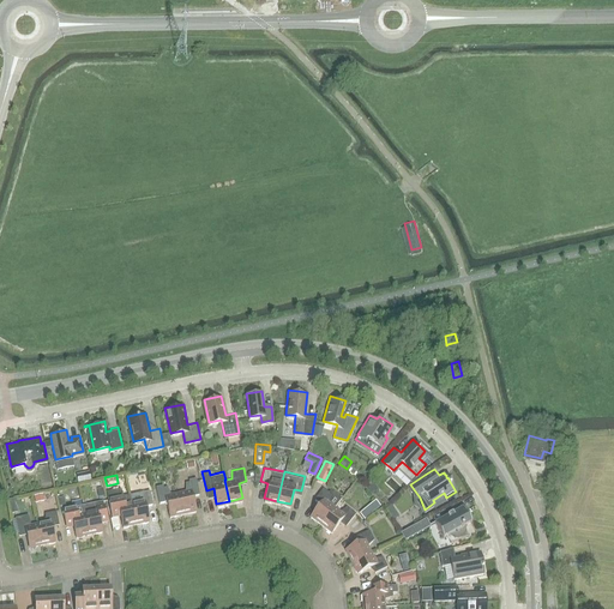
[(192,493),(199,492),(196,475),(188,476),(190,478),(186,480),(185,488),(178,490),(182,511),(196,508),(192,493)]
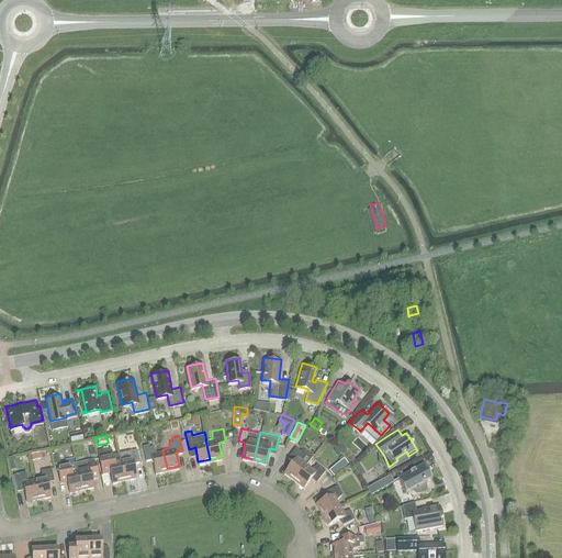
[(338,437),(333,443),(340,450),(346,445),(338,437)]
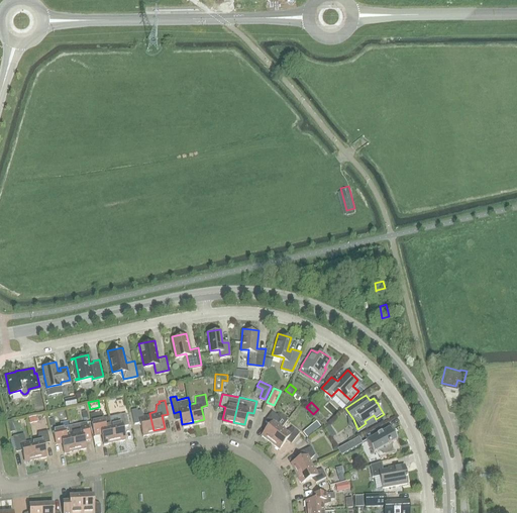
[(137,406),(131,407),(134,421),(139,420),(142,433),(153,430),(149,413),(144,414),(140,407),(137,408),(137,406)]
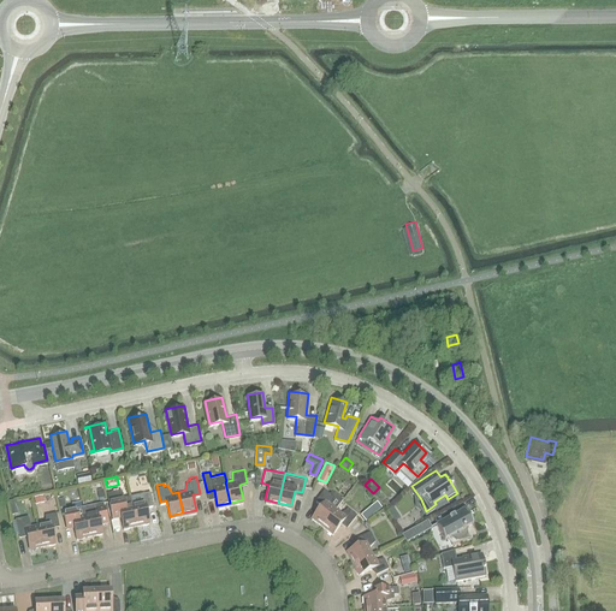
[(122,487),(107,491),(108,498),(112,512),(119,510),(123,526),(136,523),(131,502),(132,502),(130,493),(123,496),(122,487)]
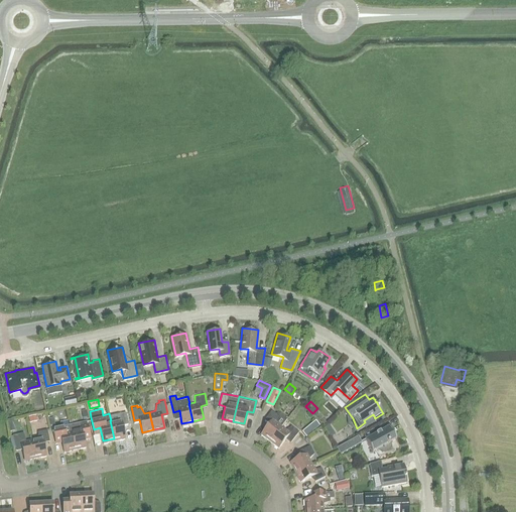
[(278,409),(276,411),(271,408),(264,417),(269,421),(261,431),(269,438),(280,424),(281,424),(287,416),(278,409)]
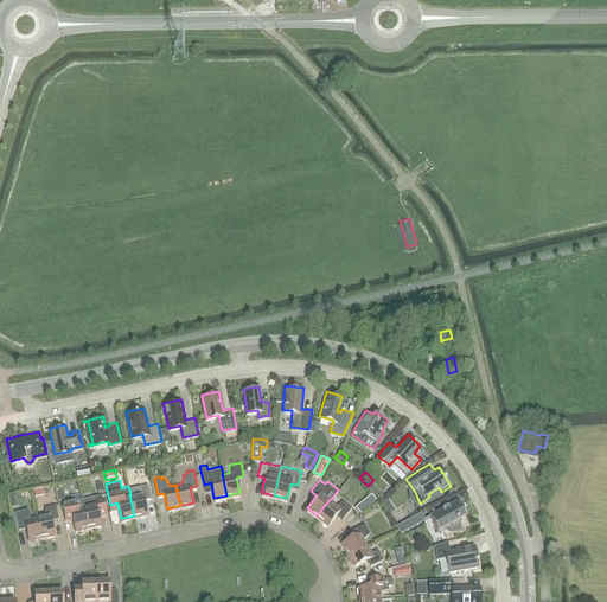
[(148,482),(128,486),(131,494),(129,494),(134,516),(147,513),(144,498),(151,495),(148,482)]
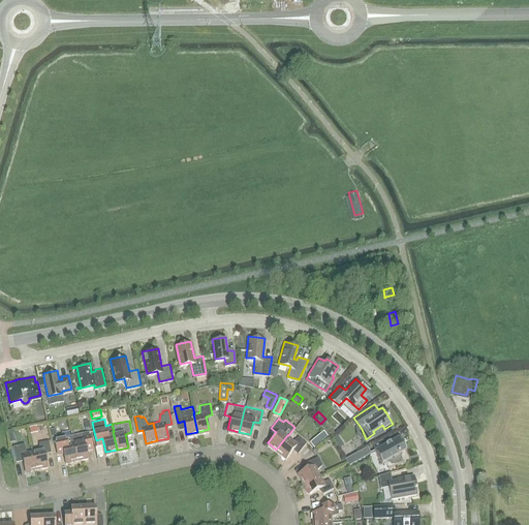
[(76,458),(88,456),(86,449),(92,446),(88,429),(79,431),(71,433),(76,458)]
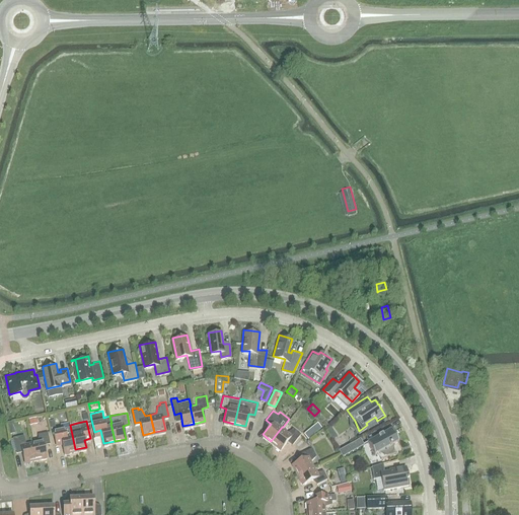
[(332,437),(338,433),(330,424),(325,427),(332,437)]
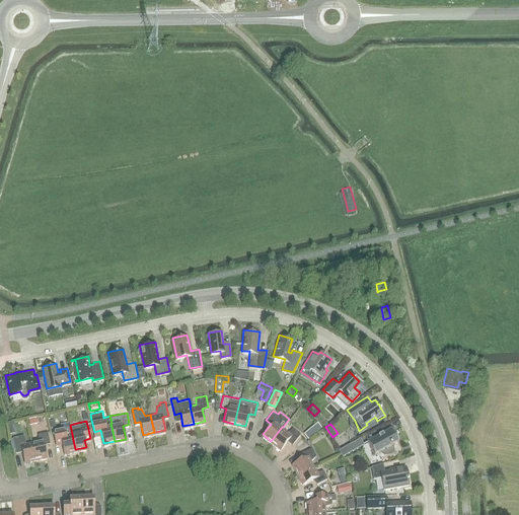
[(62,427),(53,429),(56,440),(61,439),(64,452),(75,449),(70,425),(62,427)]
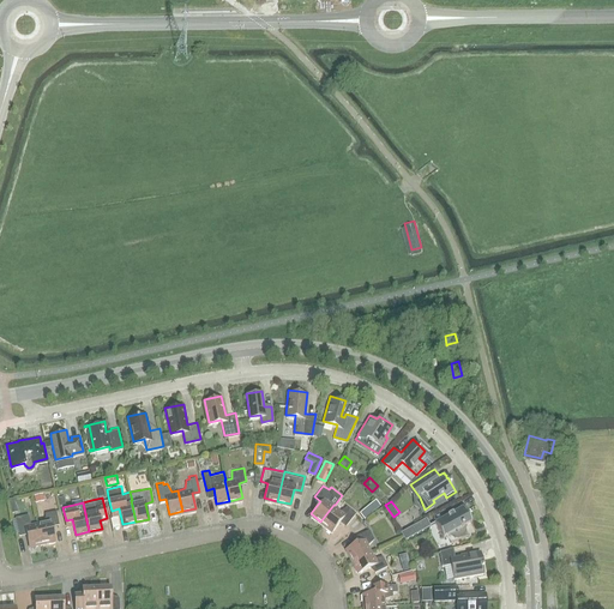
[(347,522),(355,511),(347,504),(339,510),(335,505),(333,505),(320,522),(331,530),(341,517),(347,522)]
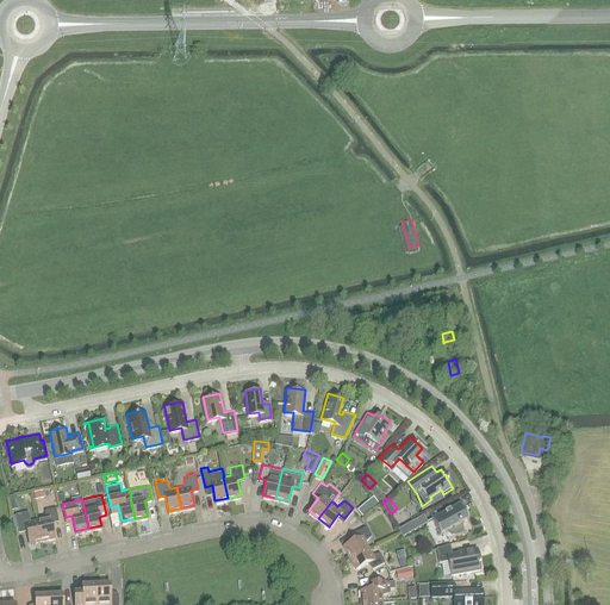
[(464,518),(468,516),(460,500),(431,516),(440,531),(443,529),(447,536),(467,530),(464,518)]
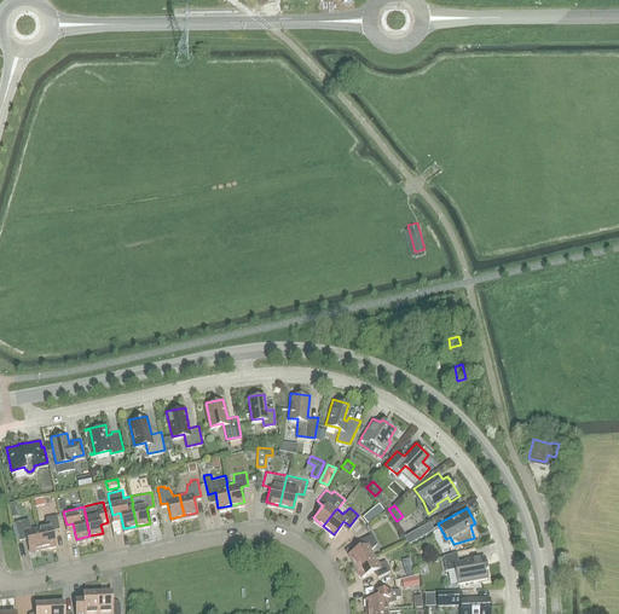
[(368,510),(363,514),(368,520),(372,515),(368,510)]
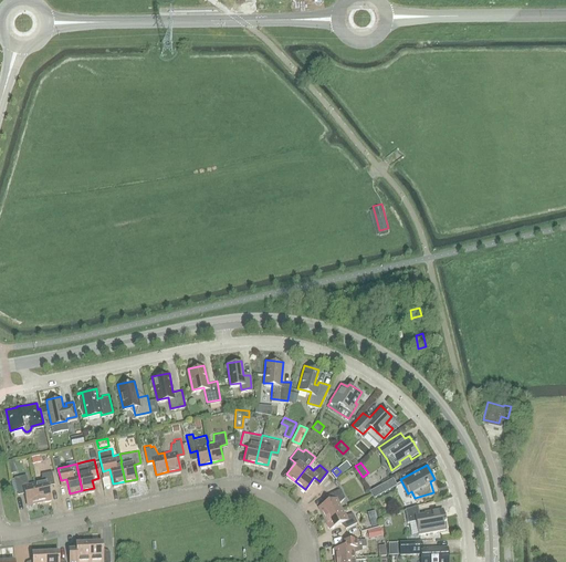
[(54,481),(51,469),(41,471),(41,479),(34,480),(39,500),(51,498),(48,484),(54,481)]
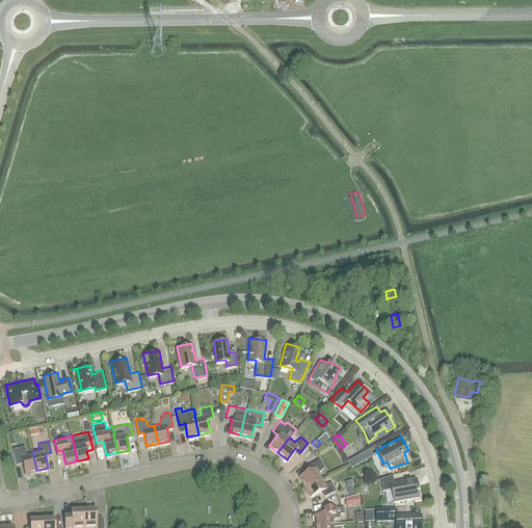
[(12,446),(16,460),(22,458),(25,472),(36,470),(32,451),(26,452),(24,444),(12,446)]
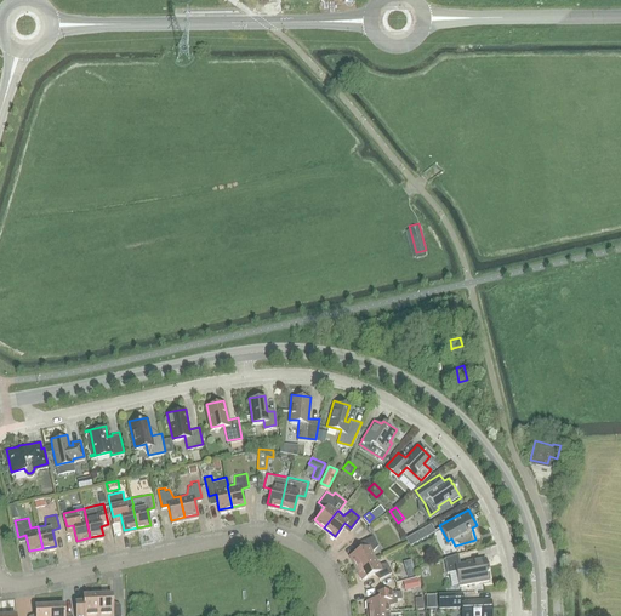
[(405,536),(409,543),(436,529),(431,522),(405,536)]
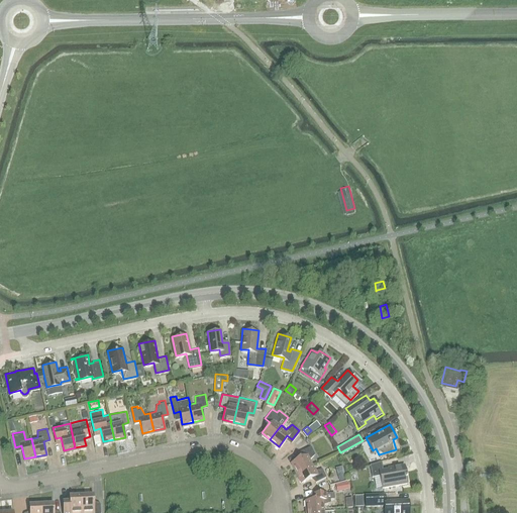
[(312,463),(309,456),(315,451),(310,443),(300,449),(302,454),(291,460),(296,471),(312,463)]
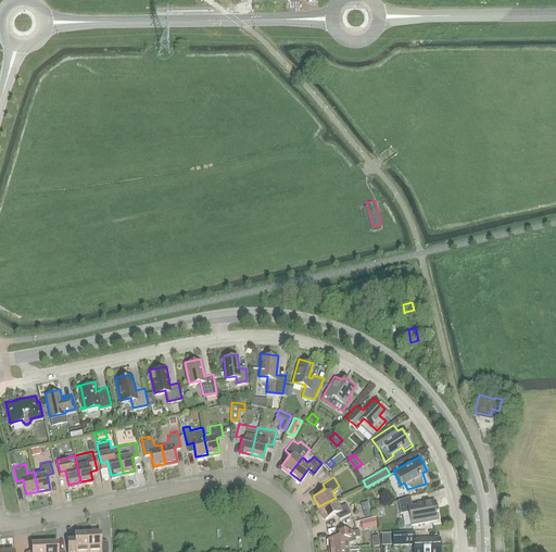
[(434,498),(417,501),(417,502),(412,503),(411,494),(397,498),(400,511),(408,510),(411,522),(438,517),(434,498)]
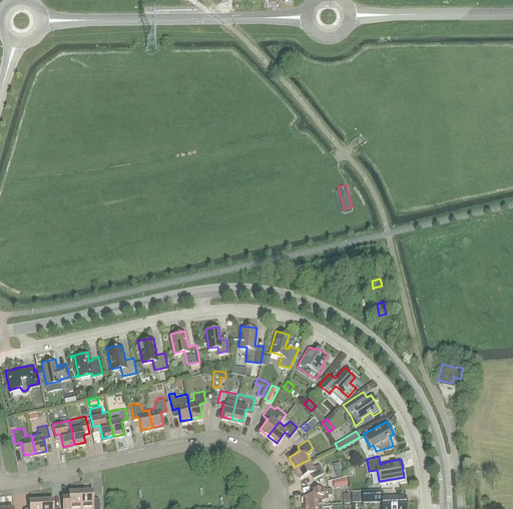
[(324,471),(320,462),(312,464),(310,459),(294,467),(299,477),(310,471),(313,476),(324,471)]
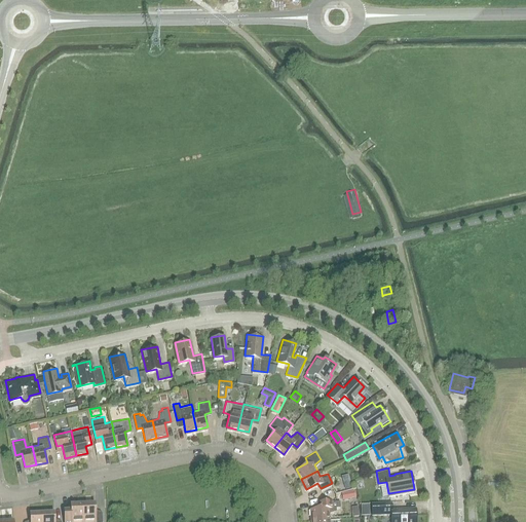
[(341,490),(342,496),(355,494),(354,487),(341,490)]
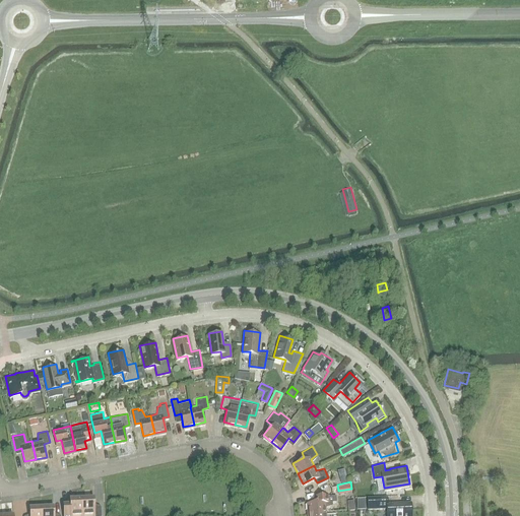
[(313,501),(307,501),(308,512),(325,511),(325,505),(332,503),(332,500),(336,499),(336,493),(320,494),(313,495),(313,501)]
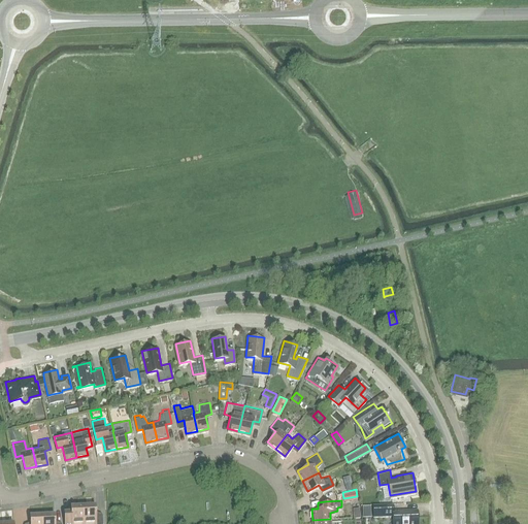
[(417,523),(417,508),(393,509),(393,502),(373,503),(373,515),(393,514),(392,523),(417,523)]
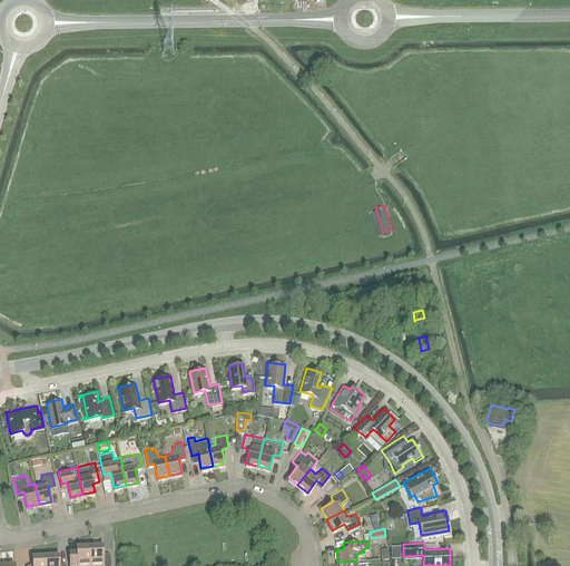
[(88,565),(89,565),(90,565),(89,544),(76,545),(76,550),(69,550),(69,555),(69,565),(88,565)]
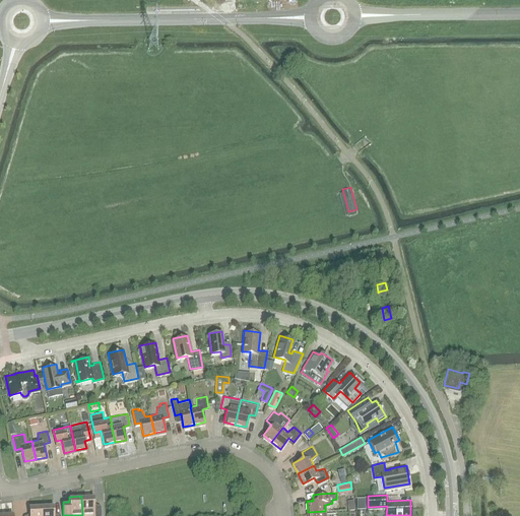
[(93,515),(101,515),(101,504),(94,505),(93,496),(81,496),(82,515),(93,514),(93,515)]
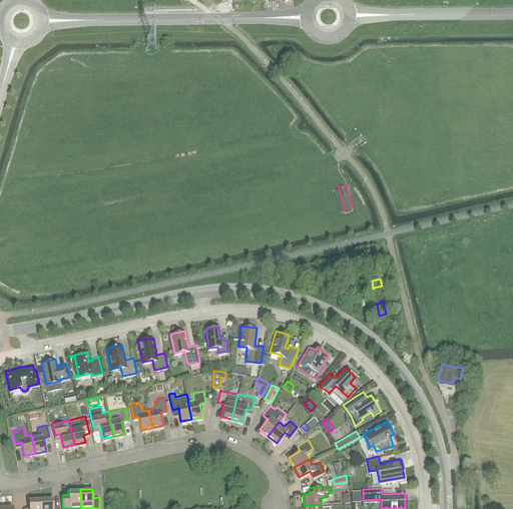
[(53,497),(41,498),(41,508),(59,508),(59,506),(53,506),(53,497)]
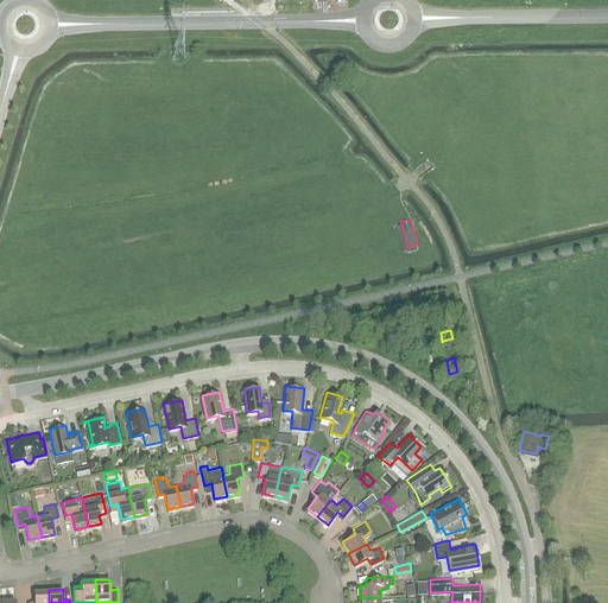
[(35,602),(27,602),(26,602),(49,602),(49,590),(35,590),(35,602)]
